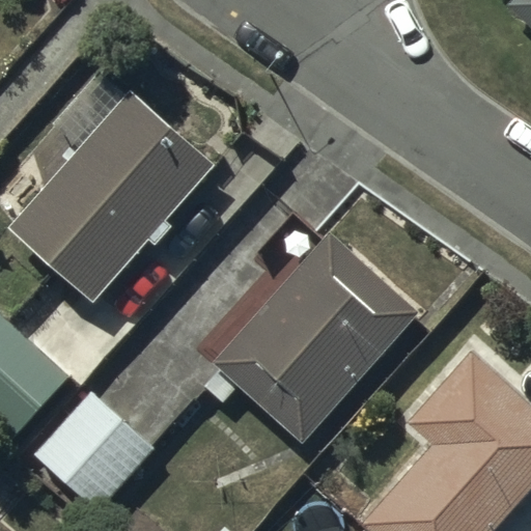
[(530,0),(516,0),(509,8),(530,28),(530,0)]
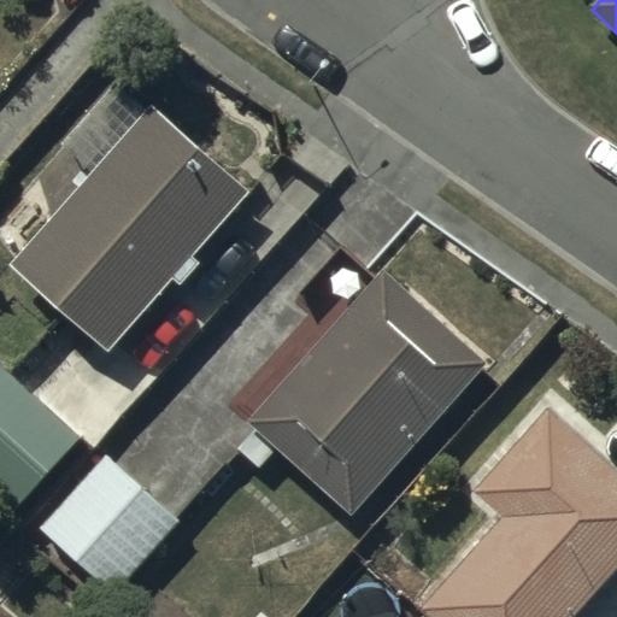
[(148,112),(116,83),(62,145),(94,174),(13,265),(112,352),(254,189),(153,106),(148,112)]
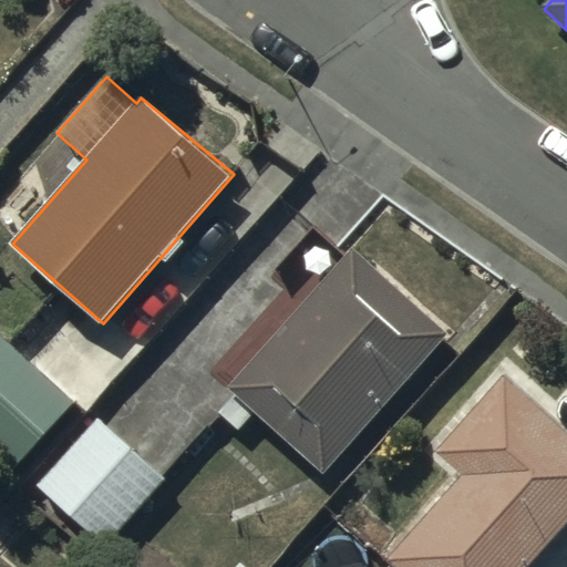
[(449,336),(353,246),(228,389),(326,475),(449,336)]
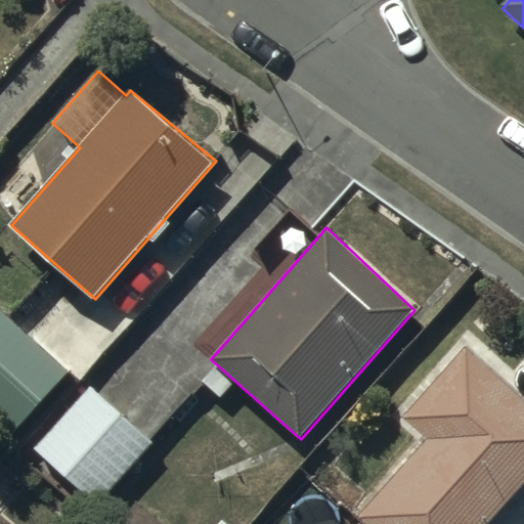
[(0,308),(0,421),(13,433),(70,370),(0,308)]
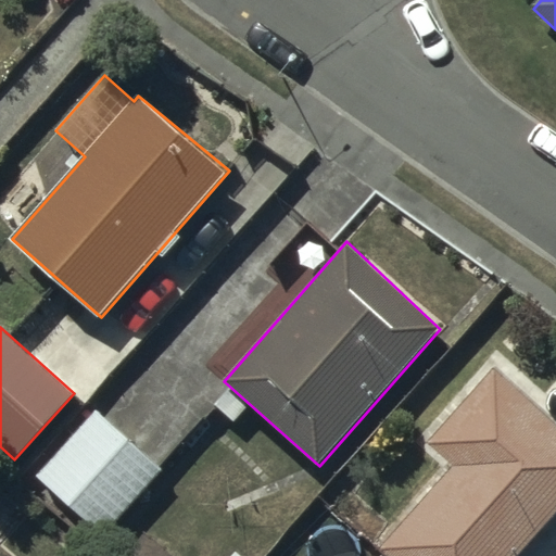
[(516,555),(555,513),(555,422),(487,361),(413,442),(428,455),(436,446),(455,465),(381,544),(394,555),(516,555)]
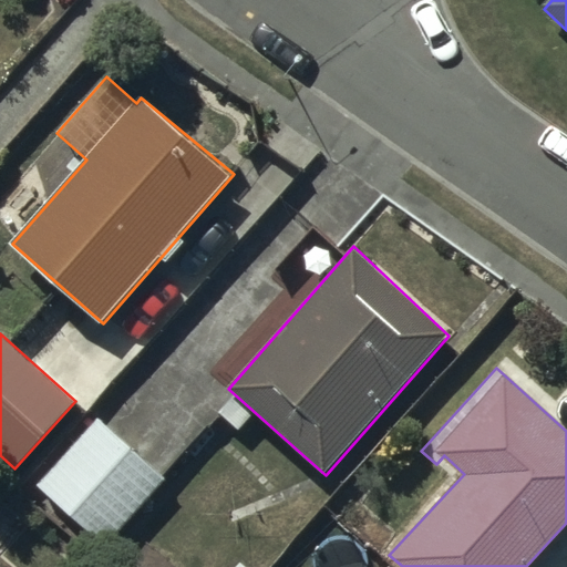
[(168,480),(100,418),(38,486),(106,548),(168,480)]
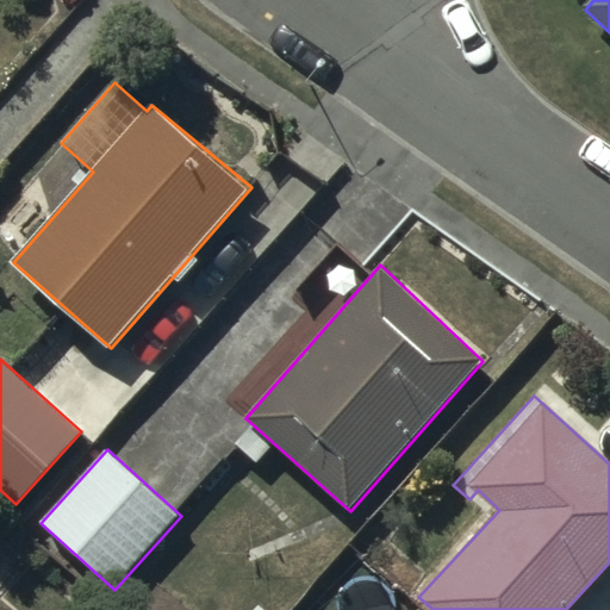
All buildings are outlined.
